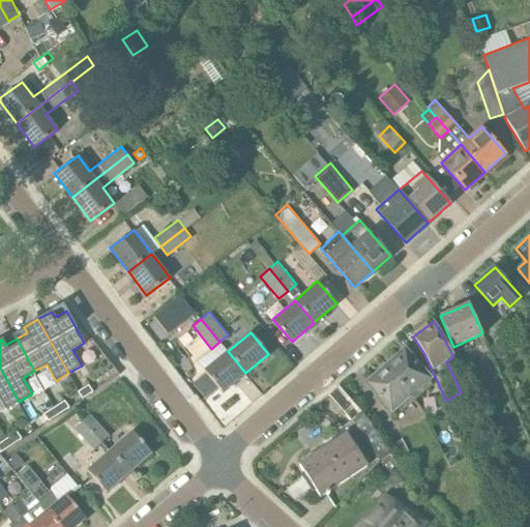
[(411,396),(430,379),(405,350),(386,367),(411,396)]
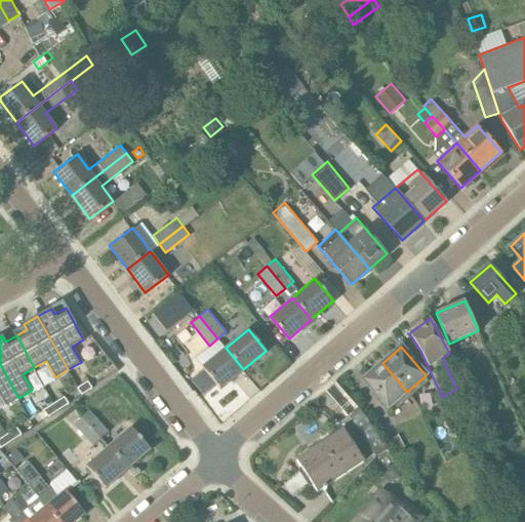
[(243,369),(226,348),(202,366),(204,368),(216,384),(220,389),(243,369)]
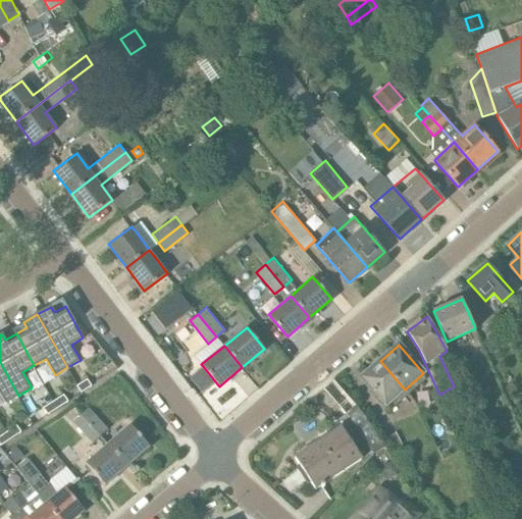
[(386,406),(405,390),(380,361),(362,377),(386,406)]
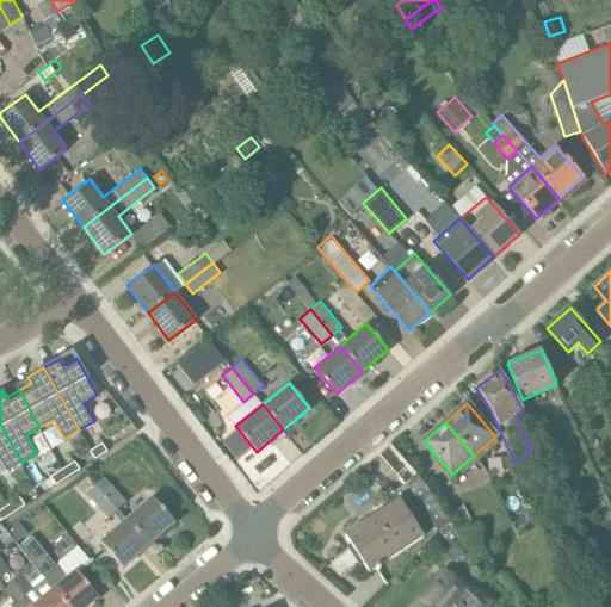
[(0,458),(7,471),(22,463),(0,423),(0,458)]
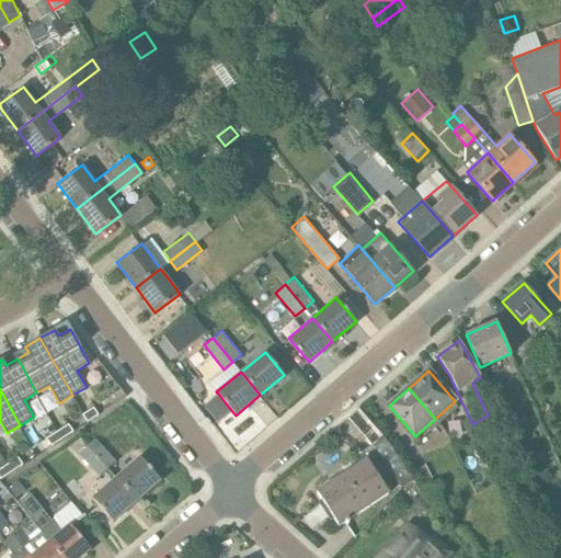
[(218,421),(231,410),(218,394),(205,406),(218,421)]
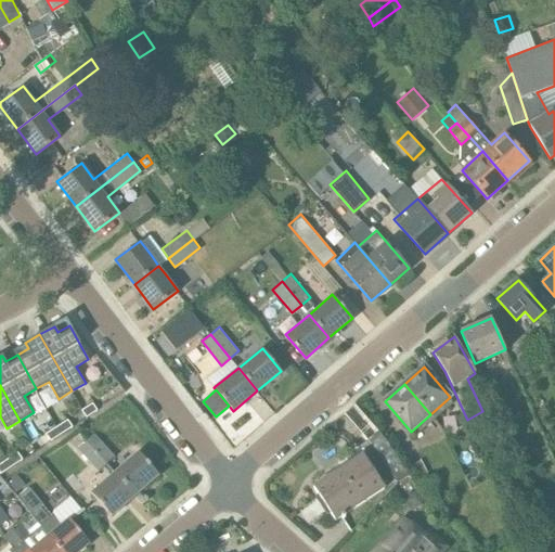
[(81,409),(87,416),(98,409),(92,401),(81,409)]
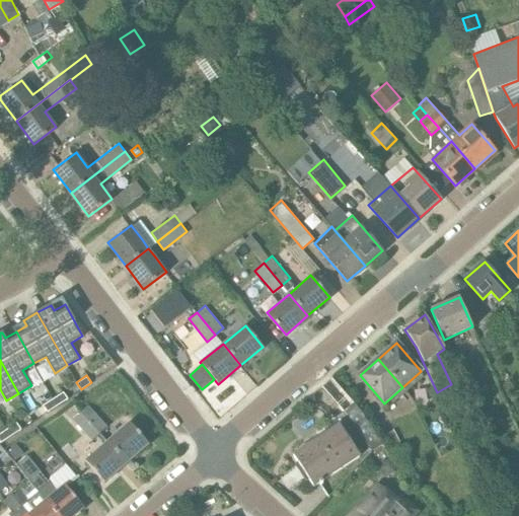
[(53,397),(58,404),(68,397),(63,391),(53,397)]
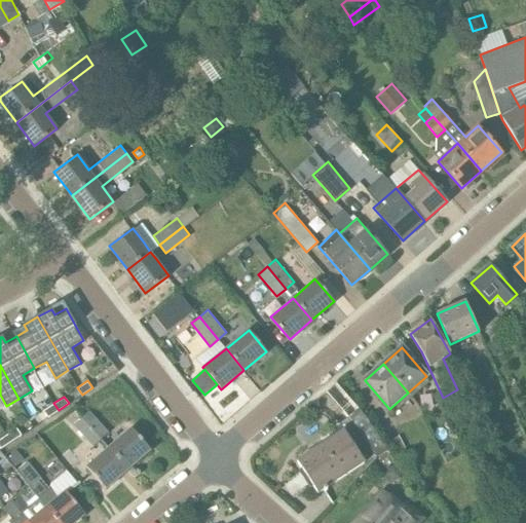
[(44,410),(48,416),(59,410),(53,403),(44,410)]
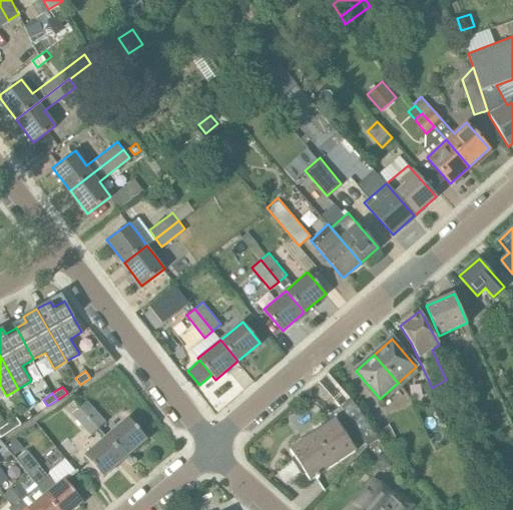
[(356,405),(350,398),(341,405),(366,446),(377,439),(356,405)]
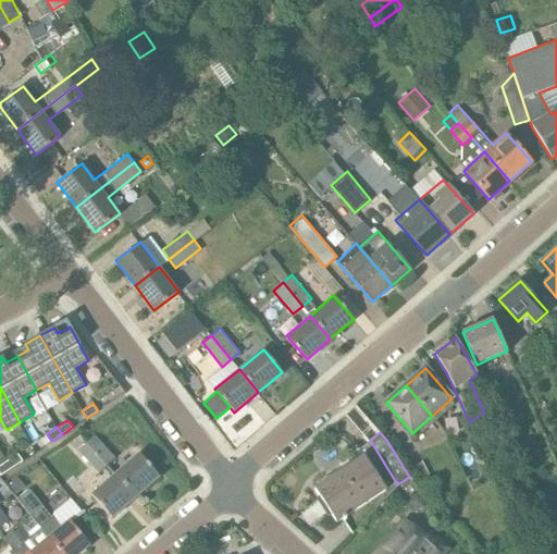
[(86,441),(107,464),(115,456),(95,433),(86,441)]
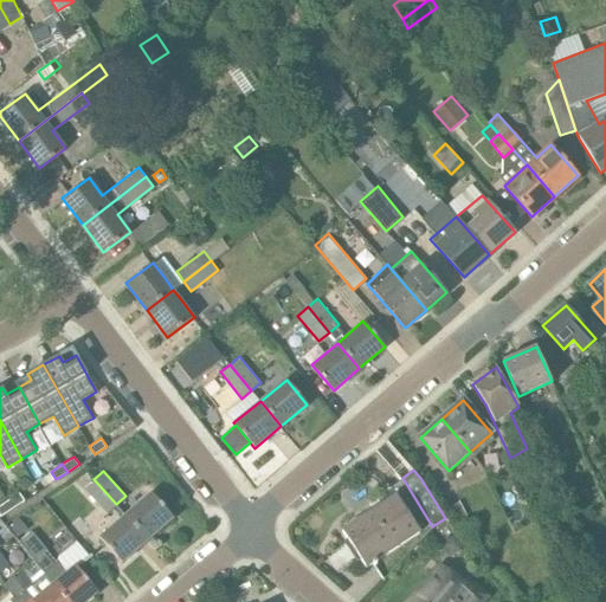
[(107,512),(116,504),(94,479),(84,487),(107,512)]
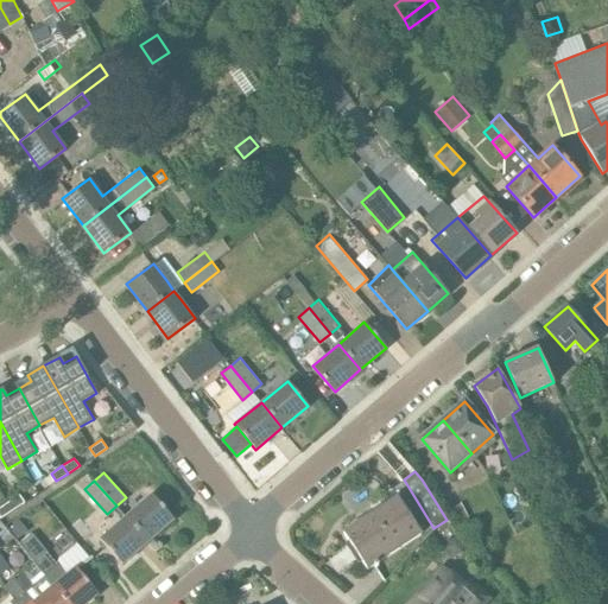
[(25,502),(19,494),(8,501),(13,509),(25,502)]
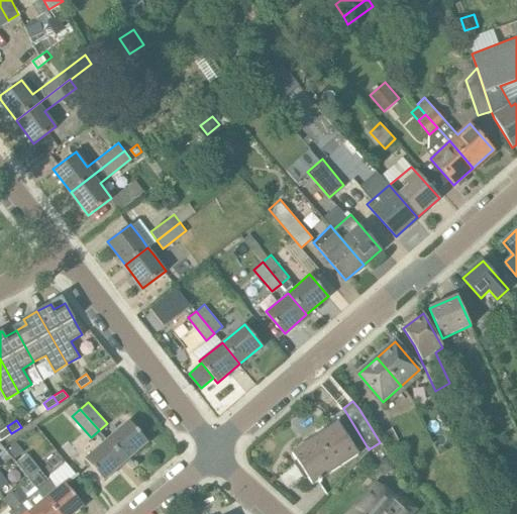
[(107,439),(125,460),(147,441),(129,420),(107,439)]
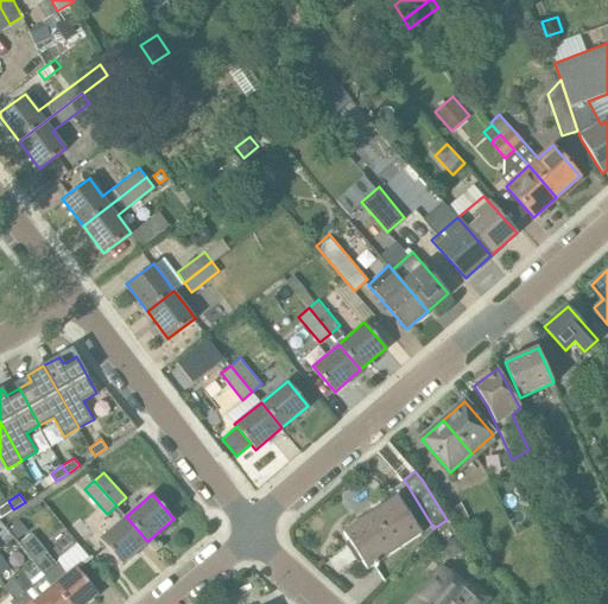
[(422,534),(397,496),(343,532),(367,568),(374,565),(375,566),(378,565),(377,563),(422,534)]
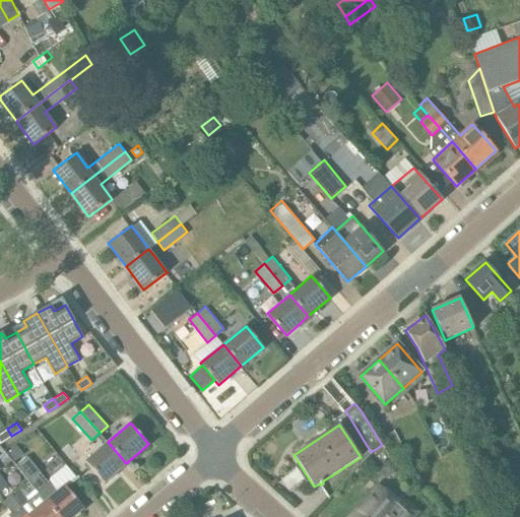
[(11,436),(7,429),(0,433),(0,440),(1,442),(11,436)]
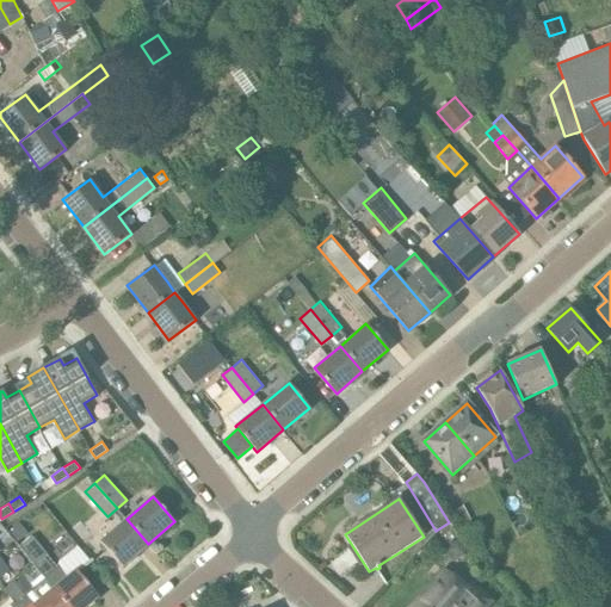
[(476,525),(463,503),(451,509),(464,532),(476,525)]
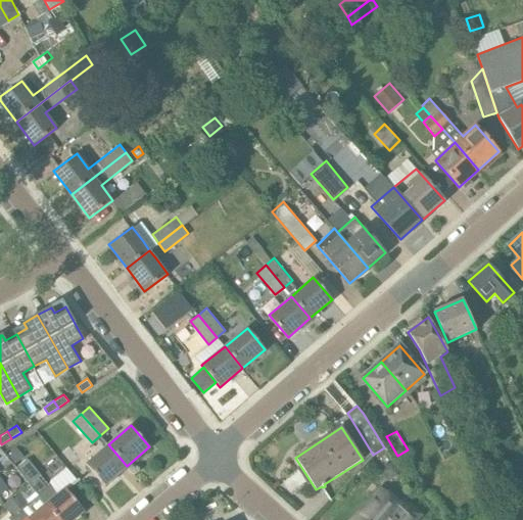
[(127,466),(108,444),(87,464),(105,485),(127,466)]
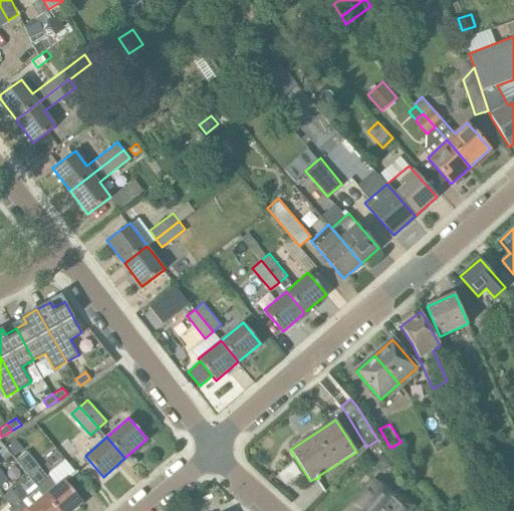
[(45,494),(58,510),(72,510),(83,502),(63,478),(55,485),(48,476),(46,477),(26,452),(17,460),(37,484),(38,485),(45,494)]
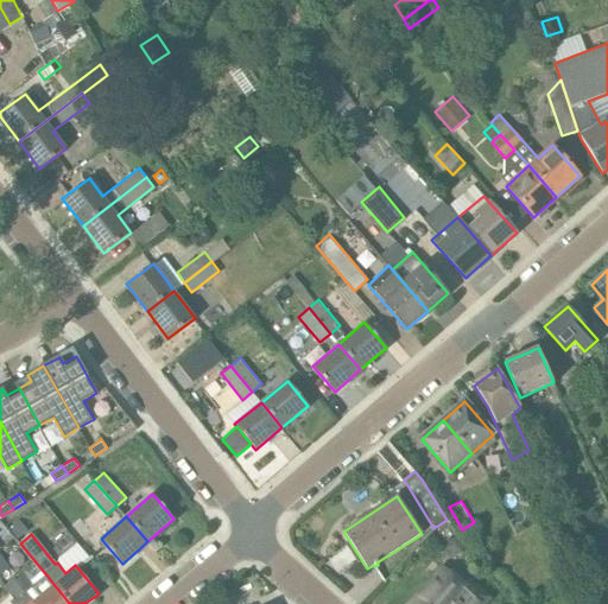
[(462,551),(464,541),(456,535),(448,539),(447,548),(454,554),(462,551)]
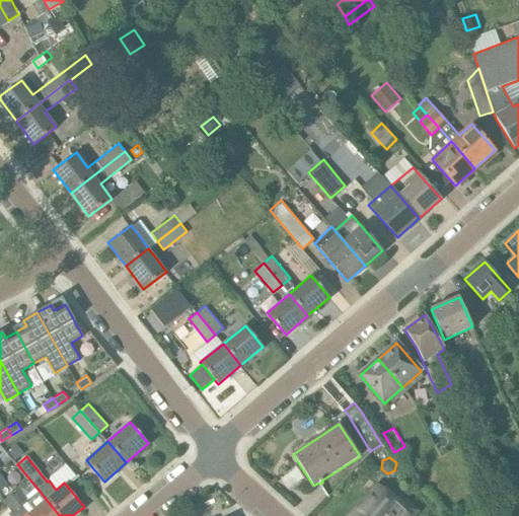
[(395,496),(380,484),(350,515),(409,515),(417,507),(399,491),(395,496)]
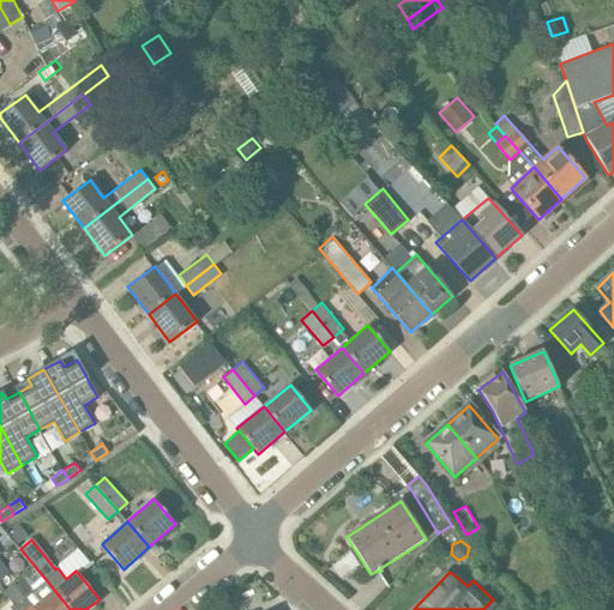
[(13,583),(13,584),(35,609),(70,609),(54,590),(46,579),(34,589),(23,575),(13,583)]
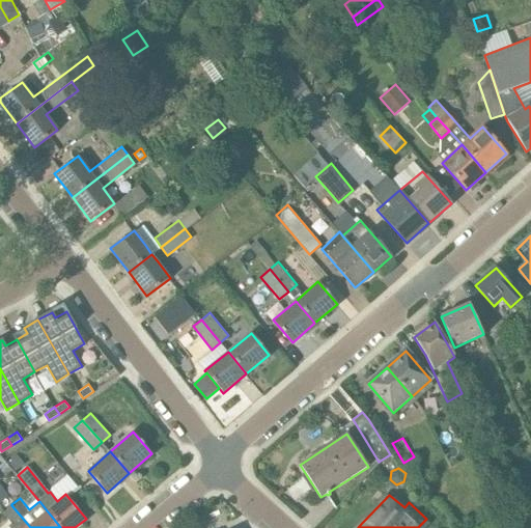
[(8,520),(0,526),(0,527),(30,527),(11,505),(4,512),(3,511),(8,520)]
